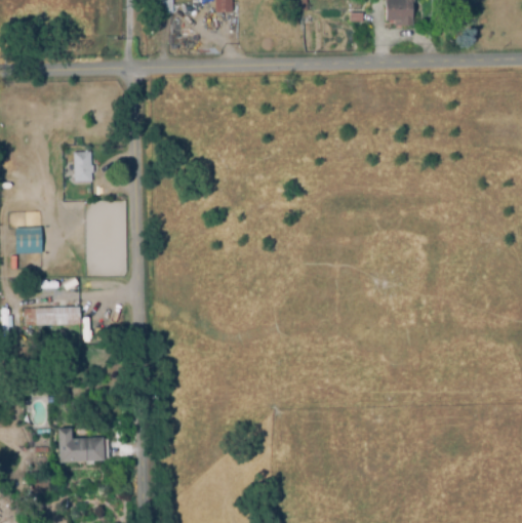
[(158,13),(157,0),(172,0),(173,12),(158,13)]
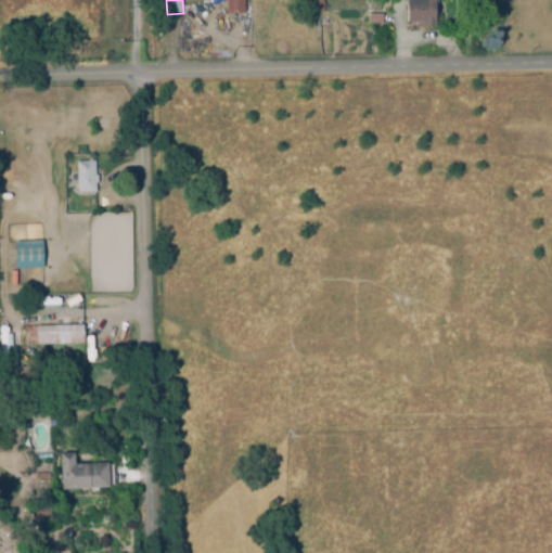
[(229,13),(228,0),(245,0),(246,13),(229,13)]
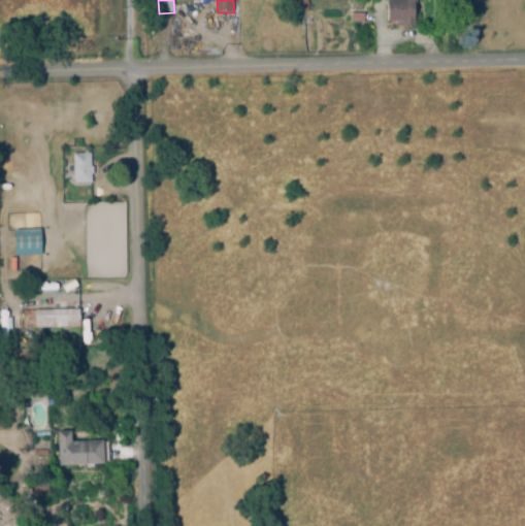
[(293,10),(292,0),(308,0),(309,10),(293,10)]
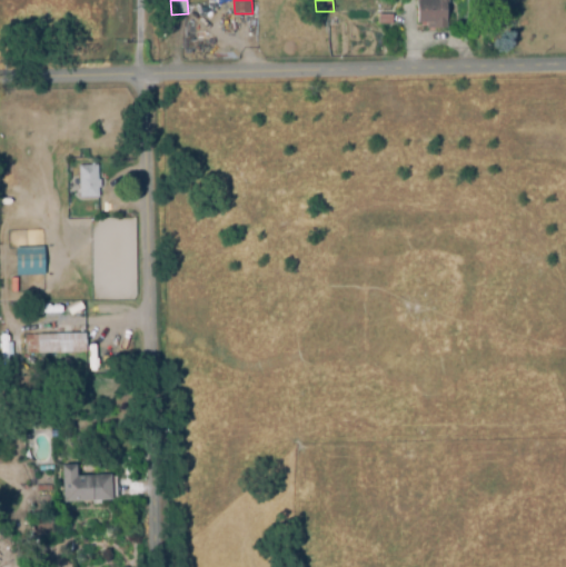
[(428,29),(428,23),(419,23),(418,0),(399,0),(448,0),(448,29),(428,29)]
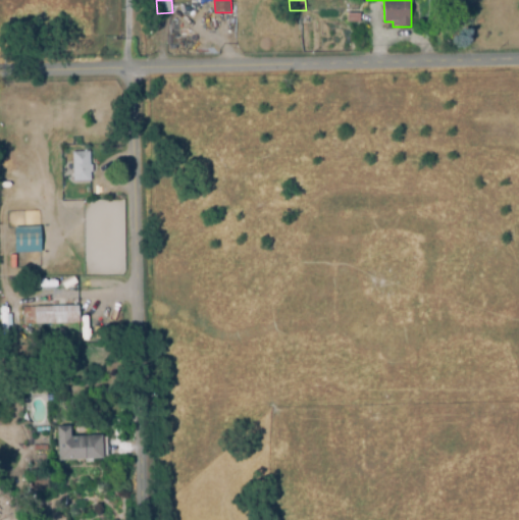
[(351,22),(350,13),(361,12),(361,22),(351,22)]
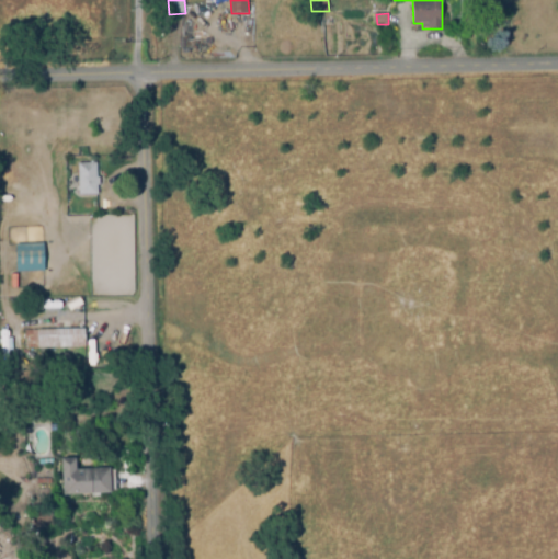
[(81,195),(80,162),(98,162),(99,178),(101,178),(102,185),(99,185),(100,194),(81,195)]
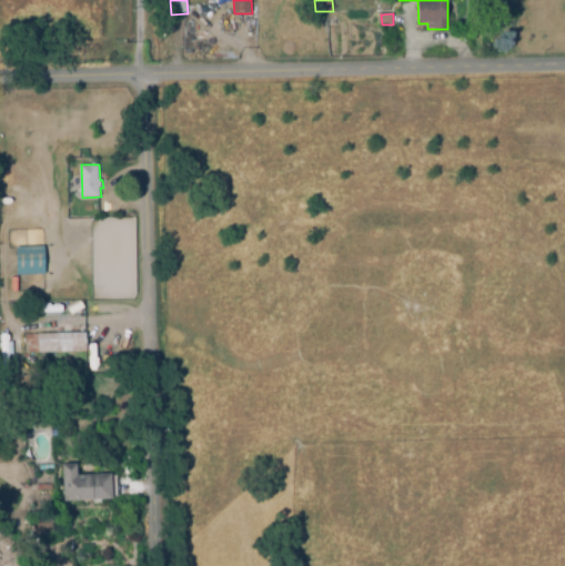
[(21,276),(21,249),(48,249),(48,276),(21,276)]
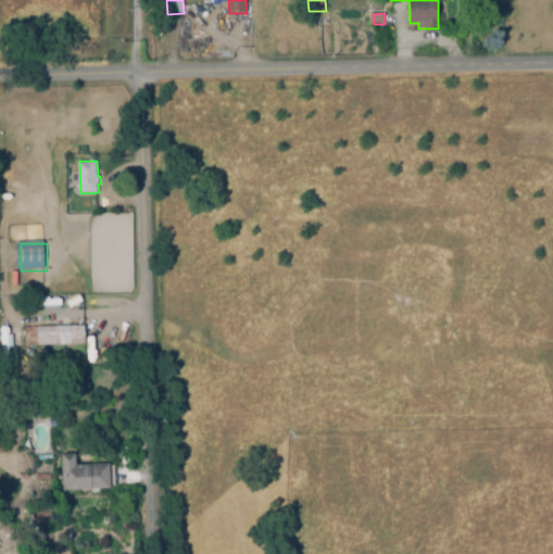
[(0,312),(0,303),(15,303),(15,312),(0,312)]
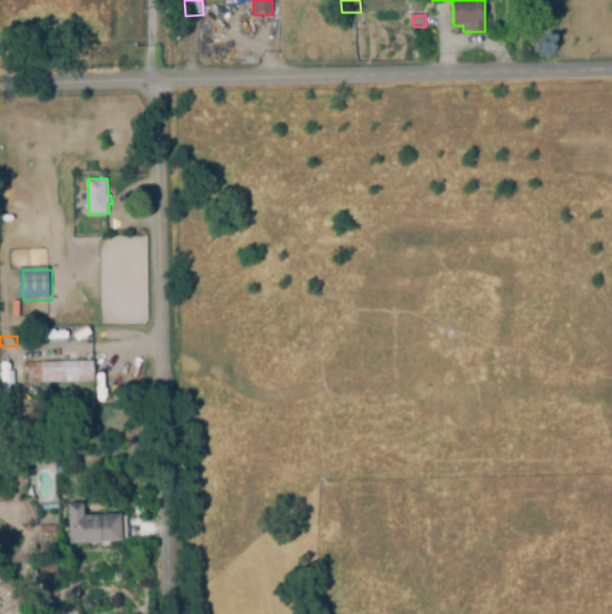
[(0,366),(0,355),(17,355),(18,365),(0,366)]
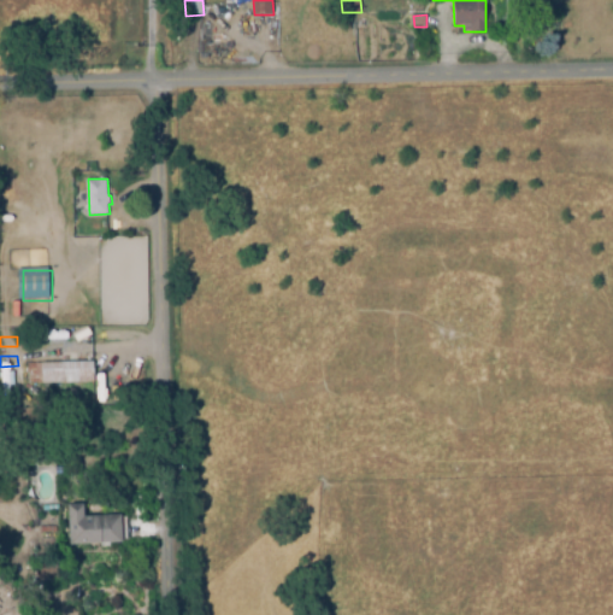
[(30,384),(30,363),(94,362),(95,382),(30,384)]
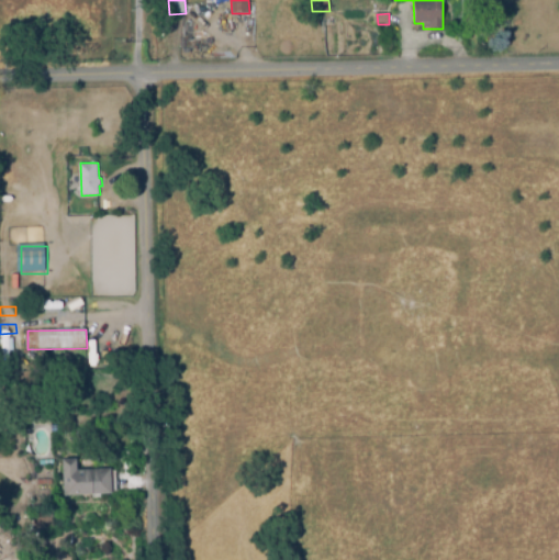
[(65,495),(64,459),(78,459),(78,470),(112,470),(112,494),(65,495)]
